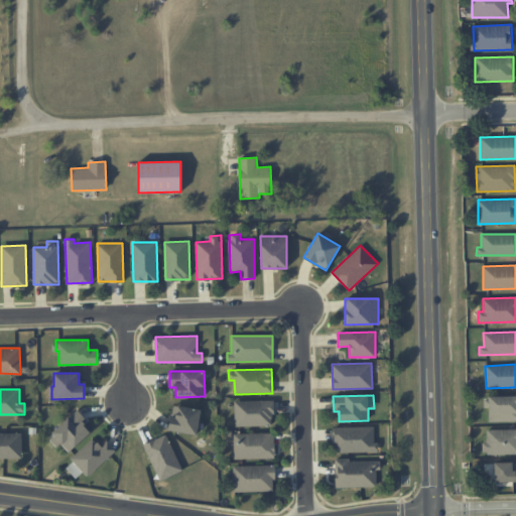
[(515,420),(515,396),(484,397),(484,407),(488,407),(489,421),(515,420)]
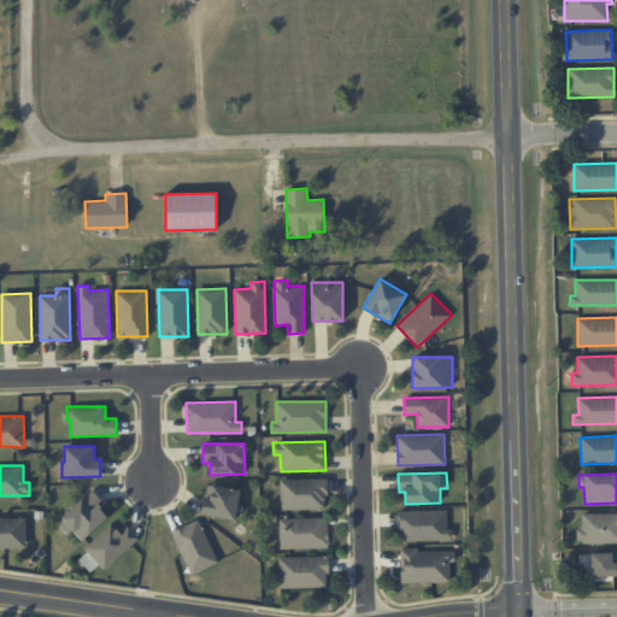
[(325,479),(280,480),(280,510),(327,509),(325,479)]
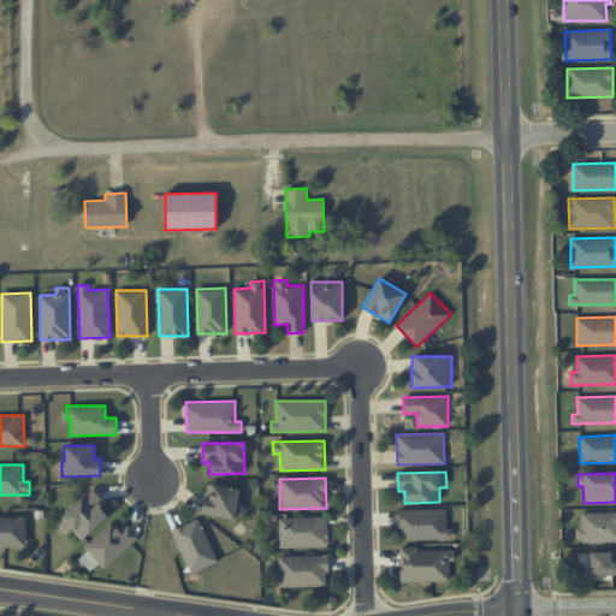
[(240,489),(207,483),(201,514),(234,520),(240,489)]
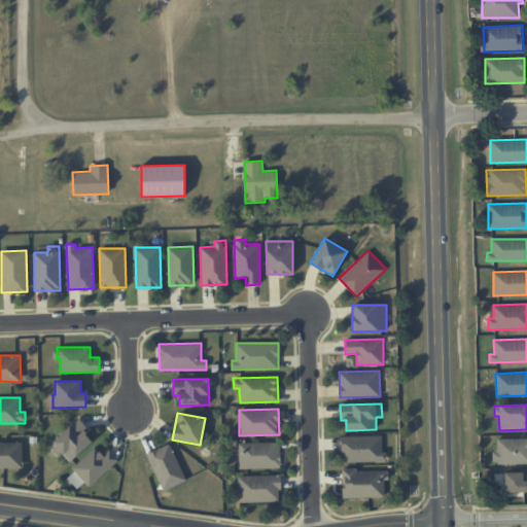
[(48,446),(58,457),(62,453),(70,461),(92,442),(83,432),(88,428),(79,419),(48,446)]
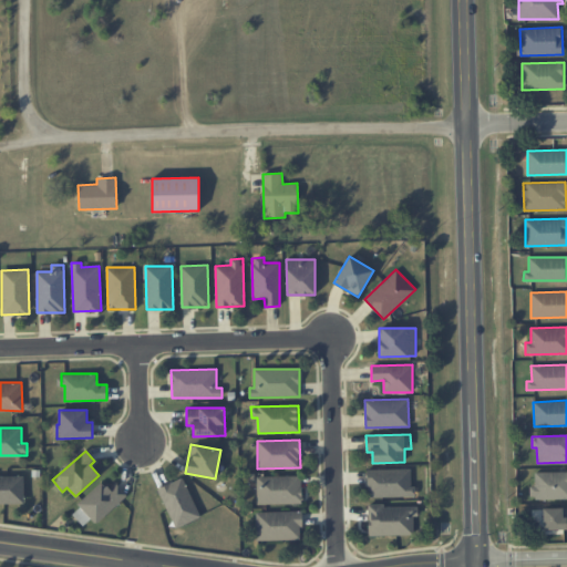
[(412,468),(367,470),(368,497),(412,496),(412,468)]
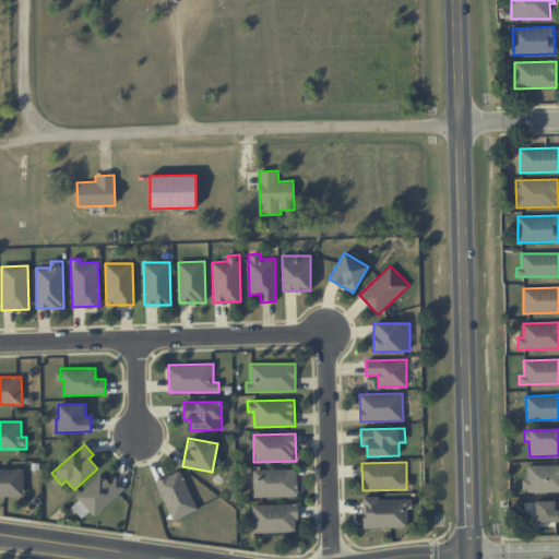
[(558,491),(558,464),(526,465),(527,479),(522,480),(523,492),(558,491)]
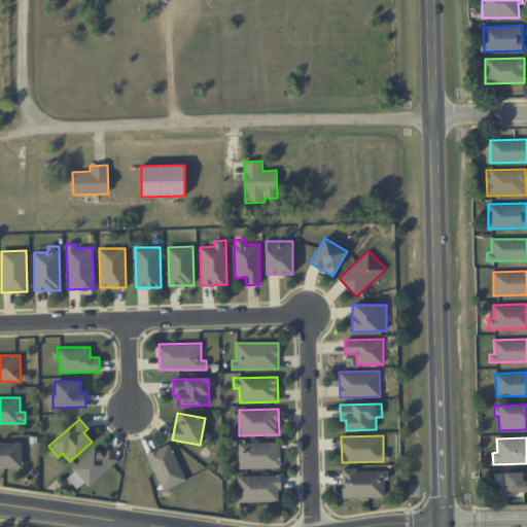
[(0,467),(22,468),(22,442),(0,441),(0,467)]
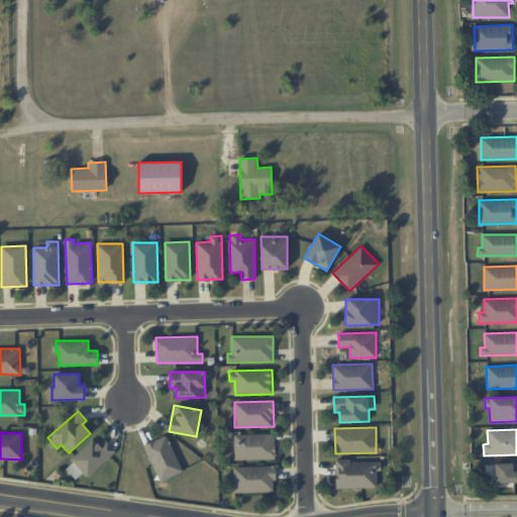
[(275,459),(275,434),(233,434),(234,459),(275,459)]
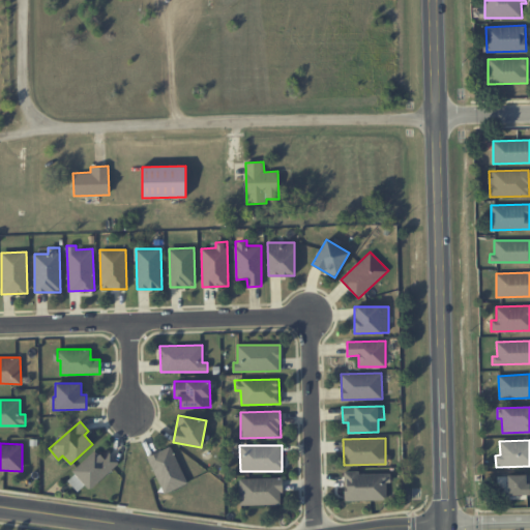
[(147,457),(164,494),(187,483),(171,446),(147,457)]
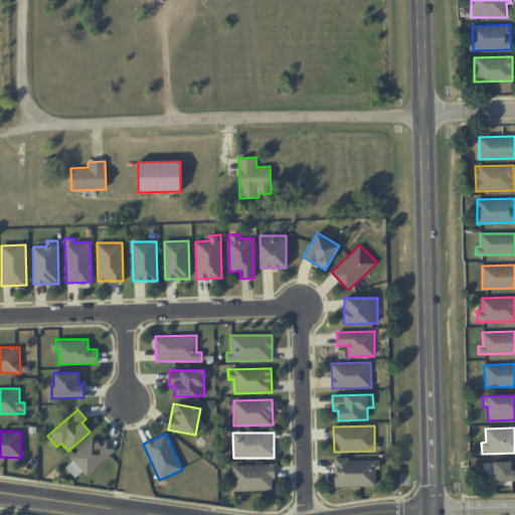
[(87,476),(115,450),(106,440),(101,446),(93,438),(70,459),(87,476)]
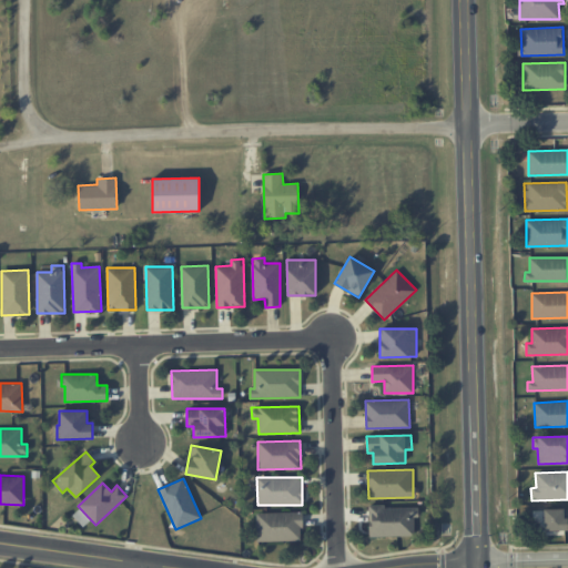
[(418,506),(368,507),(369,536),(414,536),(413,517),(418,517),(418,506)]
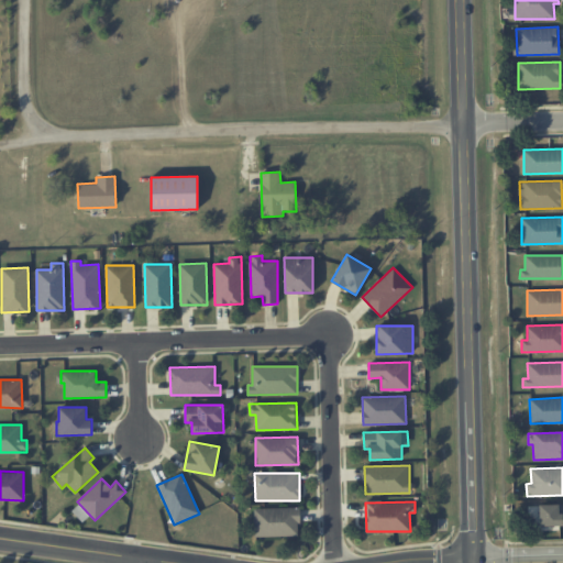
[(562,504),(539,505),(539,526),(562,525),(562,504)]
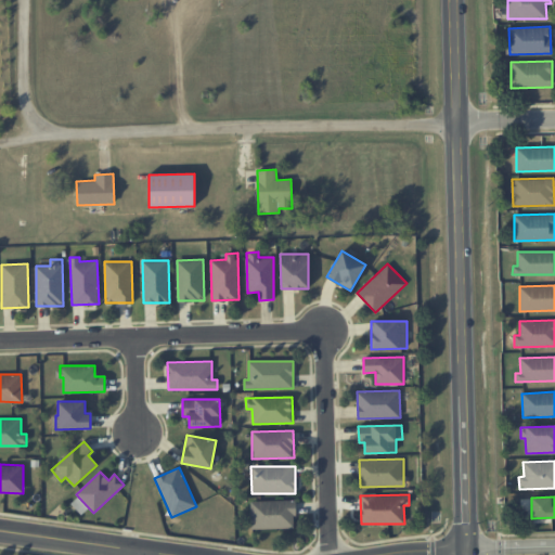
[(250,529),(295,528),(295,501),(250,501),(250,529)]
